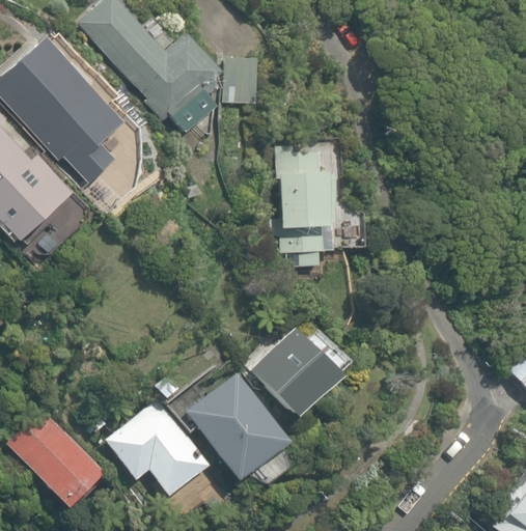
[(170,115),(186,133),(215,107),(205,95),(217,85),(212,80),(219,73),(186,34),(165,53),(117,0),(106,0),(79,24),(164,121),(170,115)]
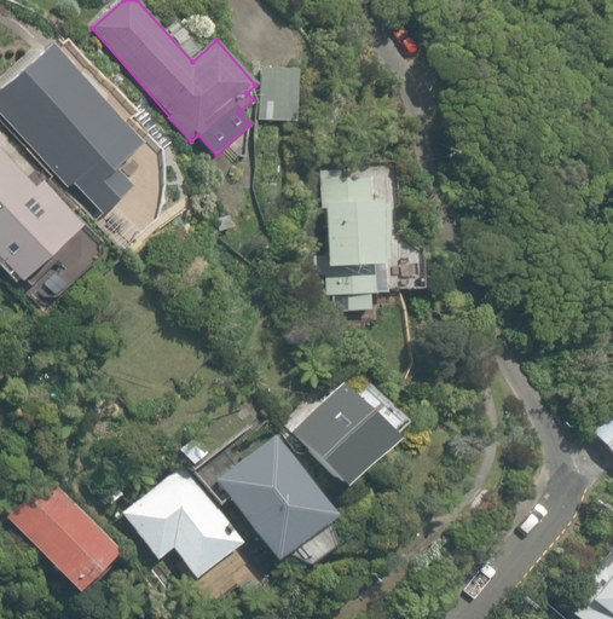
[(0,90),(0,114),(70,190),(132,133),(103,102),(108,98),(85,74),(81,77),(48,44),(0,90)]
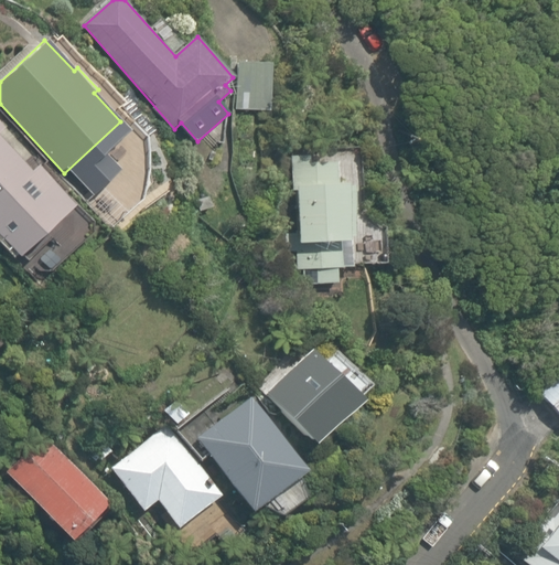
[(239,62),(239,109),(273,109),(272,61),(239,62)]
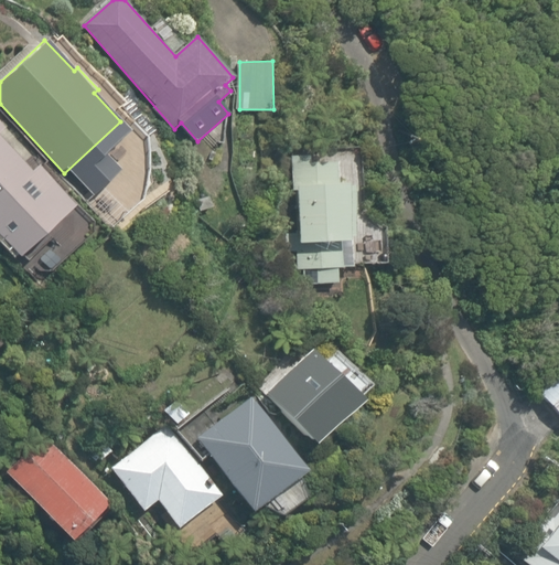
[(0,241),(13,257),(19,252),(22,255),(78,205),(54,179),(45,187),(0,135),(0,132),(6,128),(0,120),(0,241)]
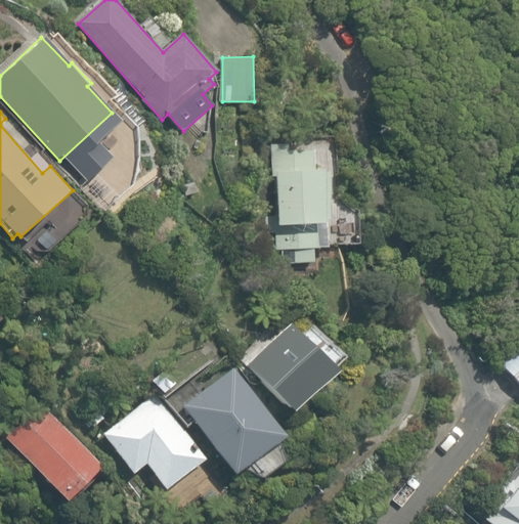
[(285,251),(286,266),(316,264),(315,248),(331,247),(328,219),(334,218),(330,173),(319,174),(317,148),(273,151),(278,215),(267,215),(269,232),(276,231),(278,252),(285,251)]
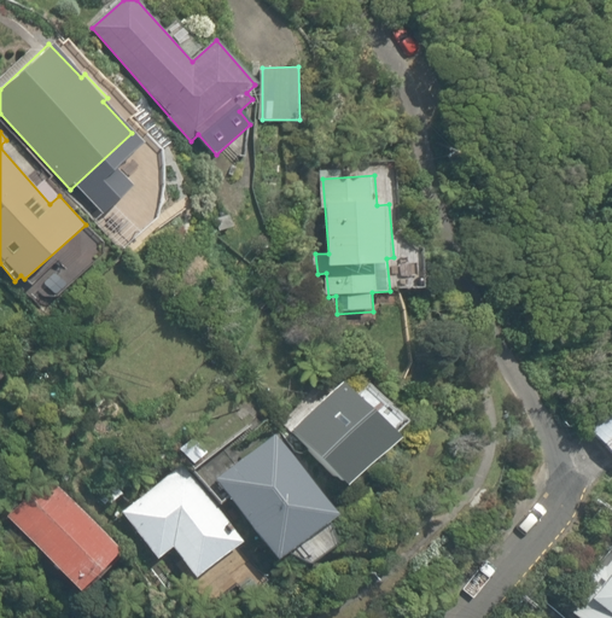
[(296,427),(345,482),(394,436),(344,382),(296,427)]
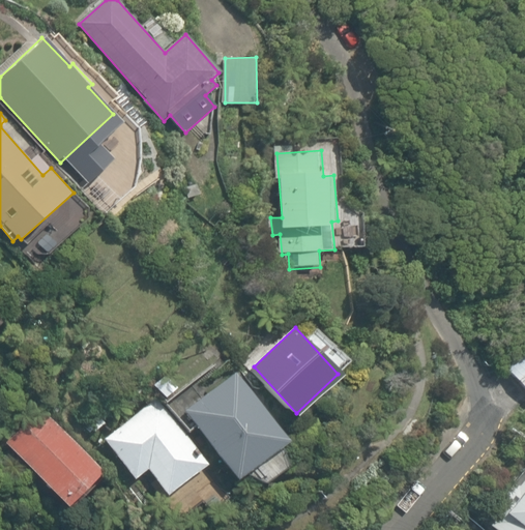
[(524,350),(504,367),(524,389),(524,350)]
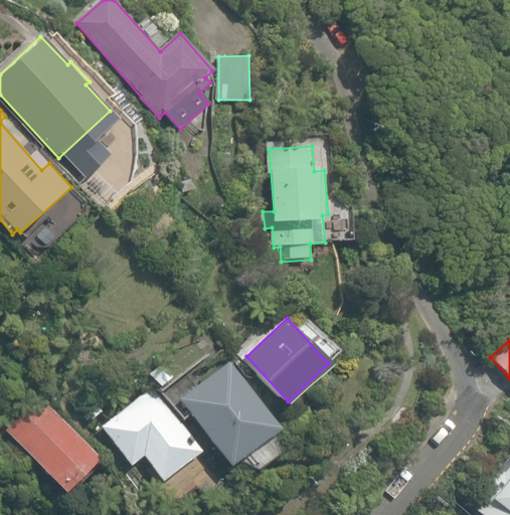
[(177,399),(227,468),(281,428),(230,360),(177,399)]
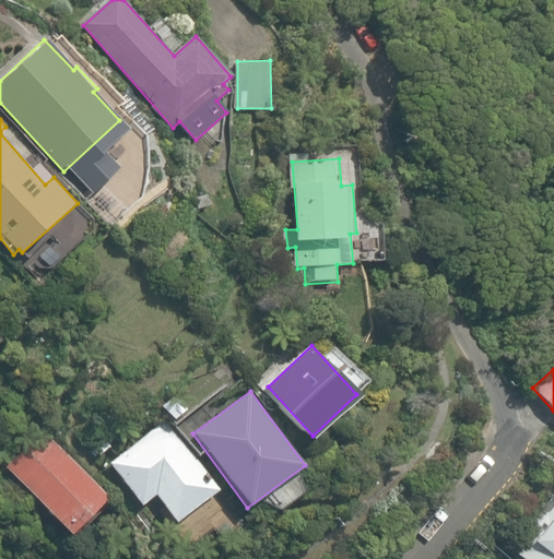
[(157,494),(178,521),(221,488),(167,418),(112,460),(145,503),(157,494)]
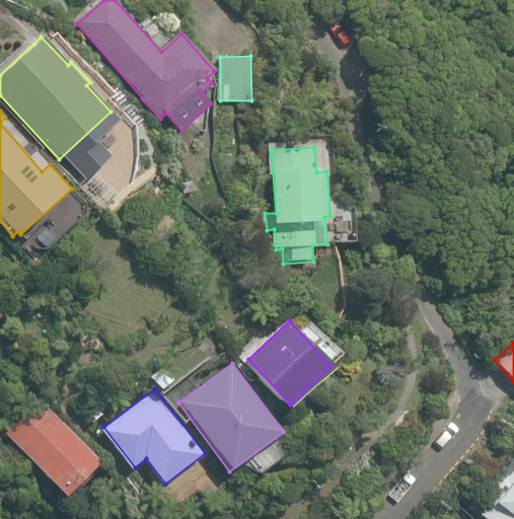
[(6,431),(66,495),(100,463),(42,399),(6,431)]
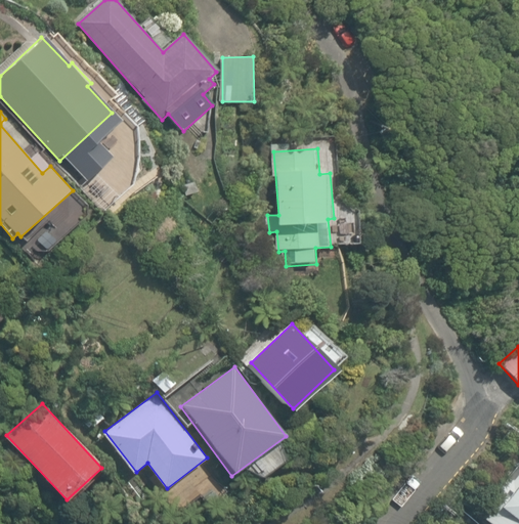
[(518,460),(476,512),(490,523),(518,523),(518,460)]
